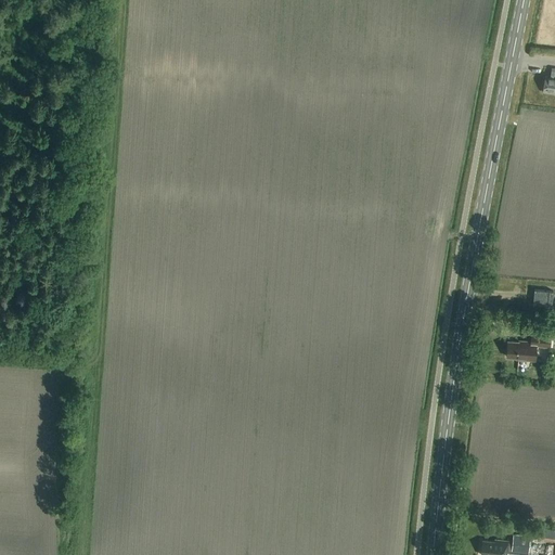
[(554,68),(552,68),(550,77),(545,76),(542,92),(554,93),(554,68)]
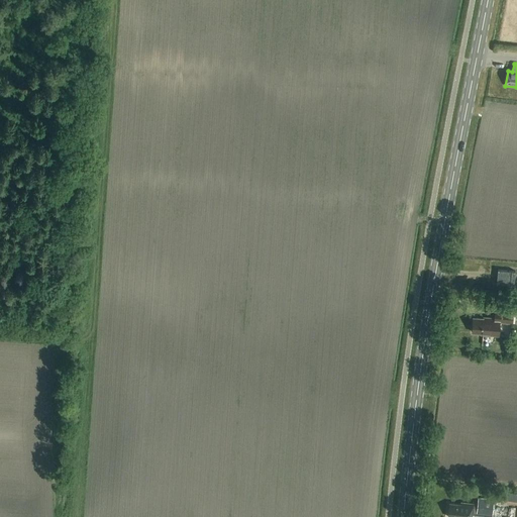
[(497,284),(514,285),(515,272),(498,270),(497,284)]
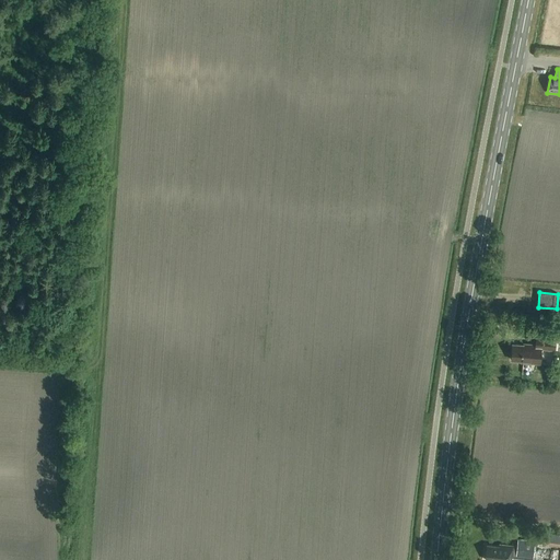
[(555,350),(556,337),(538,336),(537,345),(529,345),(528,346),(512,345),(511,360),(521,361),(521,362),(540,363),(541,349),(555,350)]
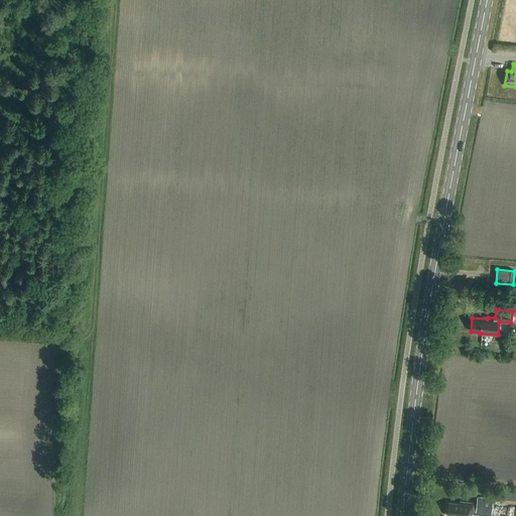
[(494,501),(515,503),(515,493),(492,490),(491,496),(495,496),(494,501)]
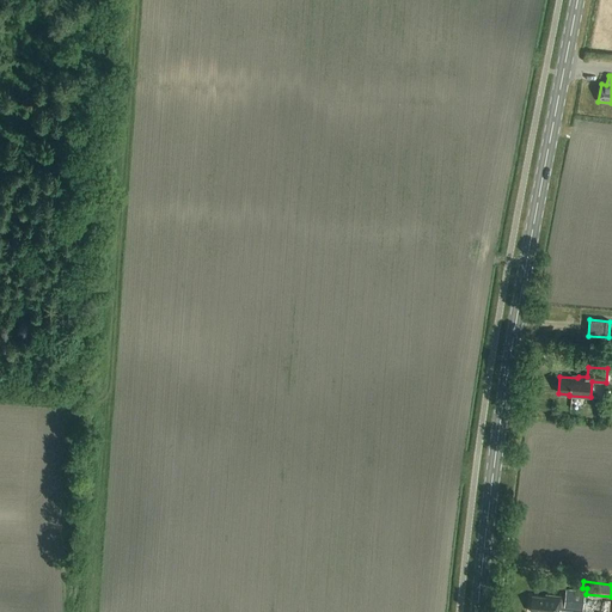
[(582,611),(585,592),(565,589),(565,597),(546,595),(545,598),(532,595),(530,611),(582,611)]
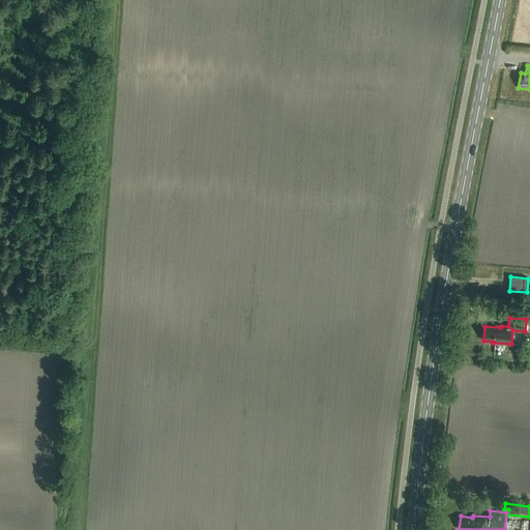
All buildings are outlined.
